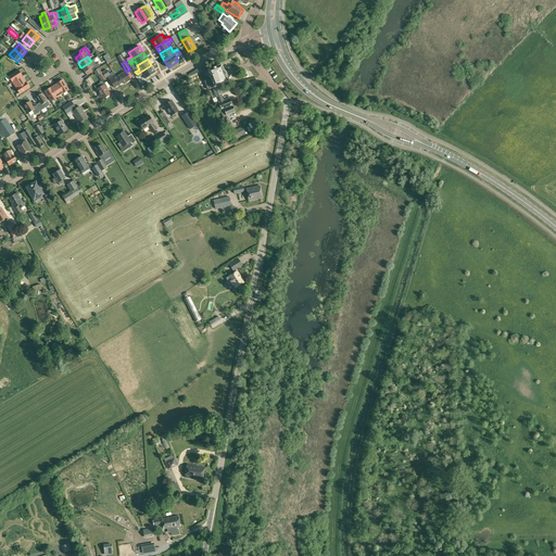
[(90,62),(81,67),(87,75),(92,72),(92,71),(100,66),(98,63),(93,66),(90,62)]
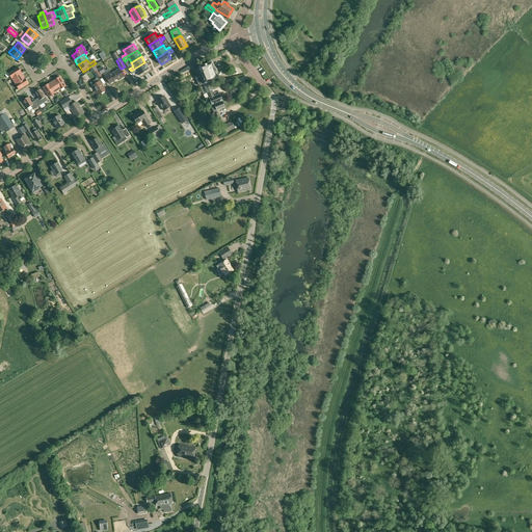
[(204,80),(205,83),(209,82),(219,79),(212,61),(200,67),(203,76),(200,77),(201,81),(204,80)]
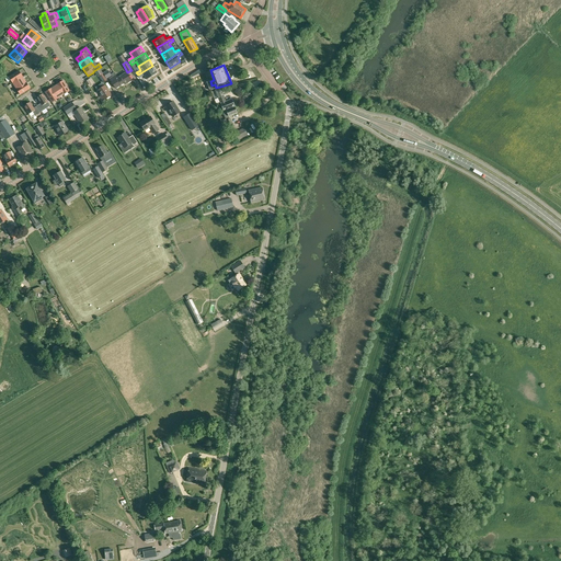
[(152,66),(138,75),(139,78),(144,75),(147,79),(157,72),(152,66)]
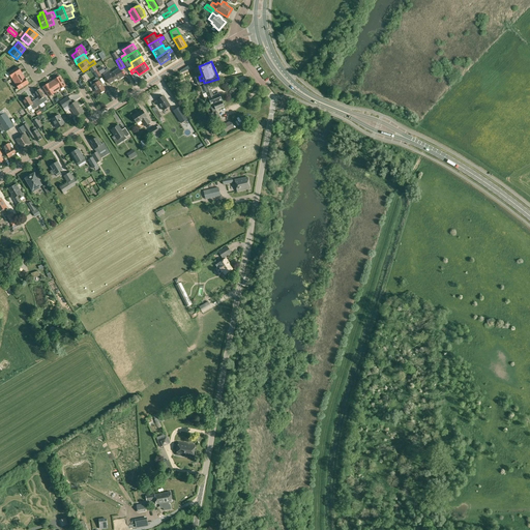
[(101,76),(100,75),(97,69),(94,65),(90,68),(92,72),(93,71),(97,78),(101,76)]
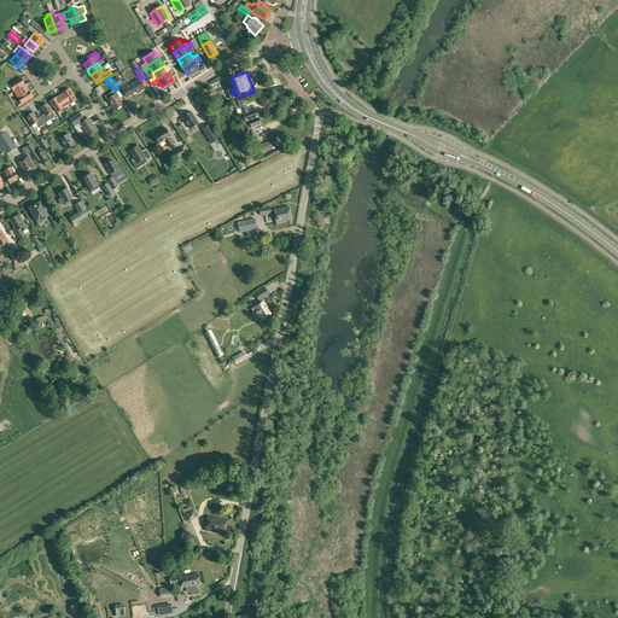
[(15,91),(25,83),(21,77),(10,85),(15,91)]
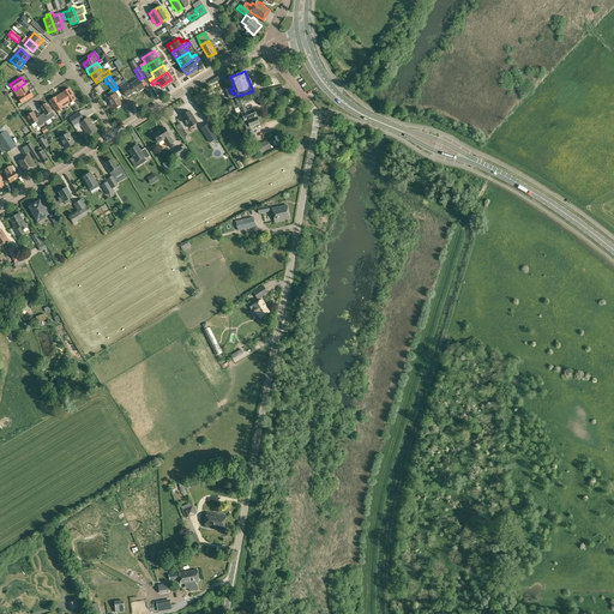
[(128,85),(125,79),(121,80),(124,84),(120,86),(127,96),(132,94),(127,86),(128,85)]
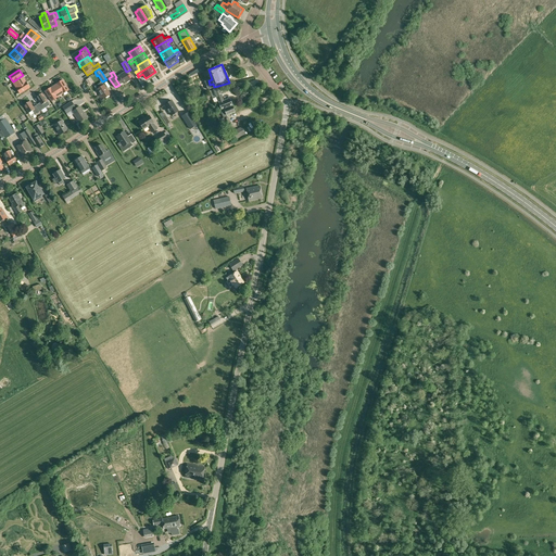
[(115,78),(119,85),(125,80),(126,83),(130,79),(126,72),(116,77),(115,78)]
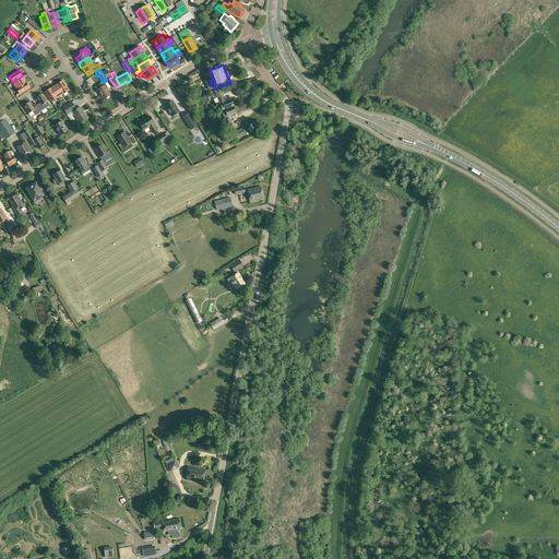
[(16,88),(26,82),(23,75),(13,82),(16,88)]
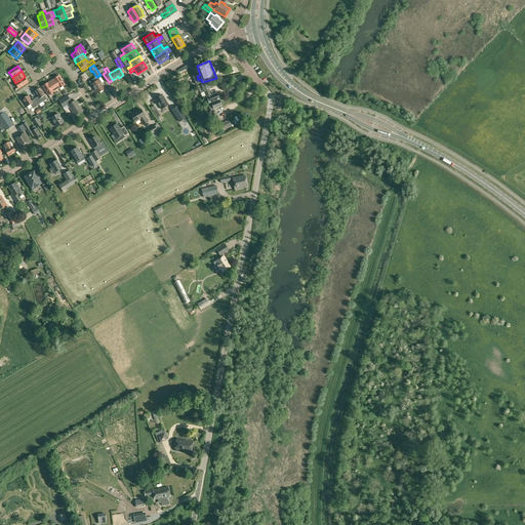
[(59,75),(53,79),(59,88),(64,85),(65,87),(67,86),(59,75)]
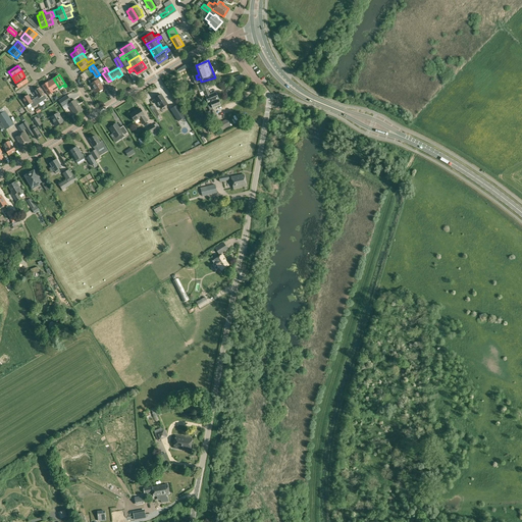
[(15,83),(19,88),(29,82),(24,76),(15,83)]
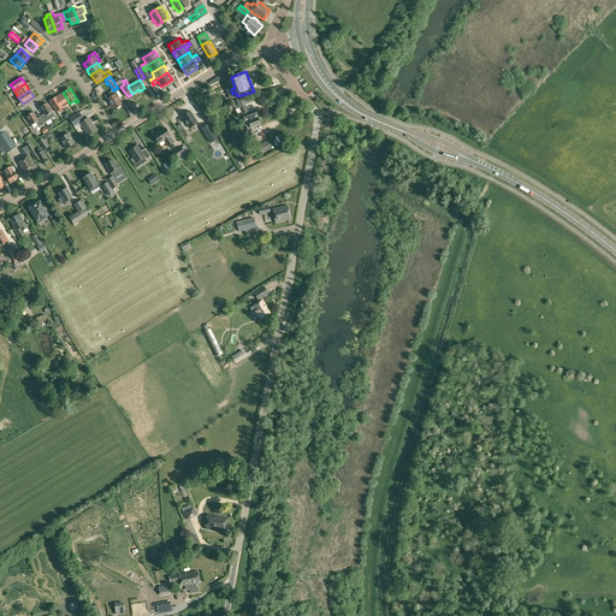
[(309,94),(315,101),(320,98),(314,90),(309,94)]
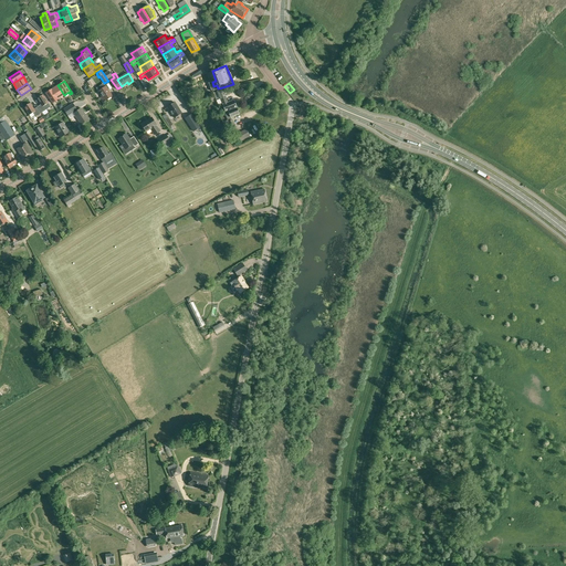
[(59,98),(64,95),(58,85),(52,88),(59,98)]
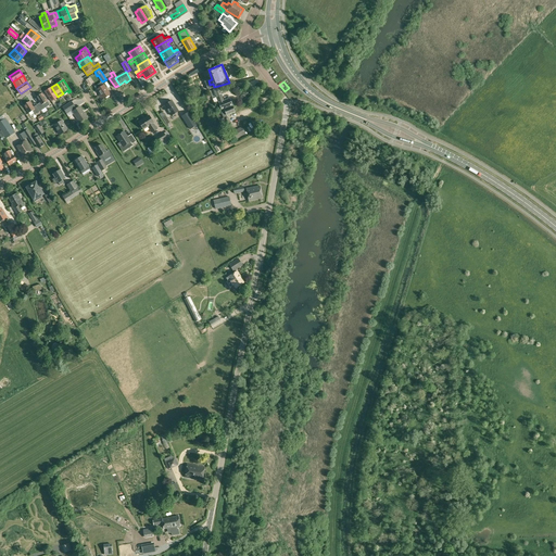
[(97,89),(101,96),(99,96),(102,100),(111,95),(104,85),(97,89)]
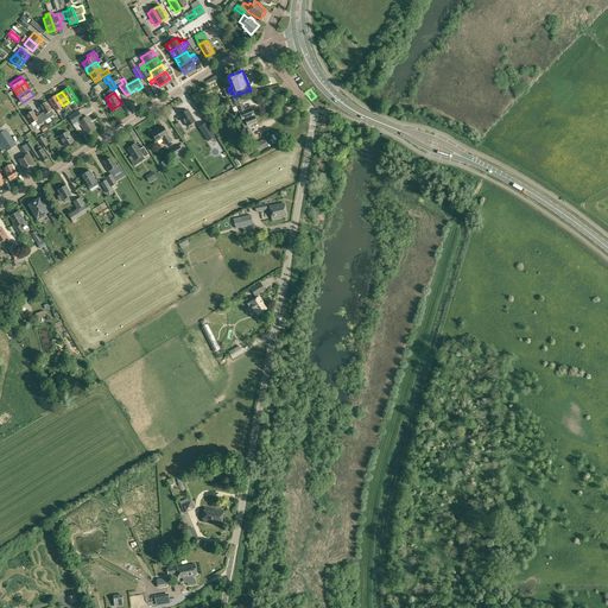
[(239,111),(242,120),(255,115),(252,107),(245,109),(239,94),(234,95),(233,96),(238,107),(233,108),(234,113),(239,111)]
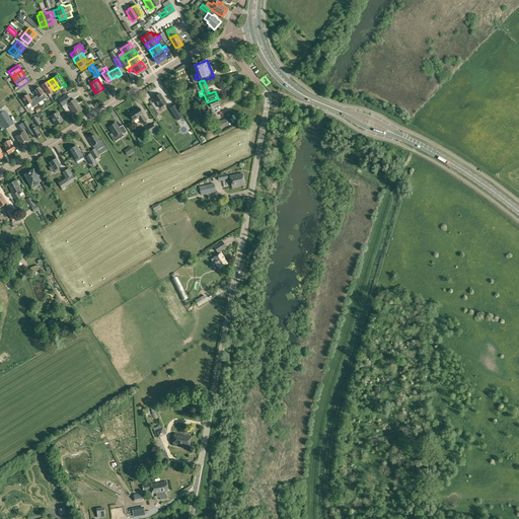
[(49,94),(54,90),(48,81),(43,85),(49,94)]
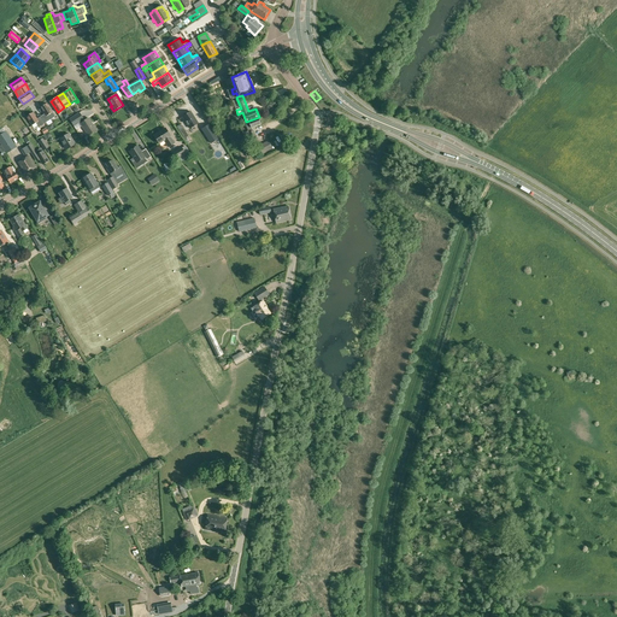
[(41,116),(46,123),(56,117),(52,112),(53,112),(47,103),(41,107),(45,113),(41,116)]
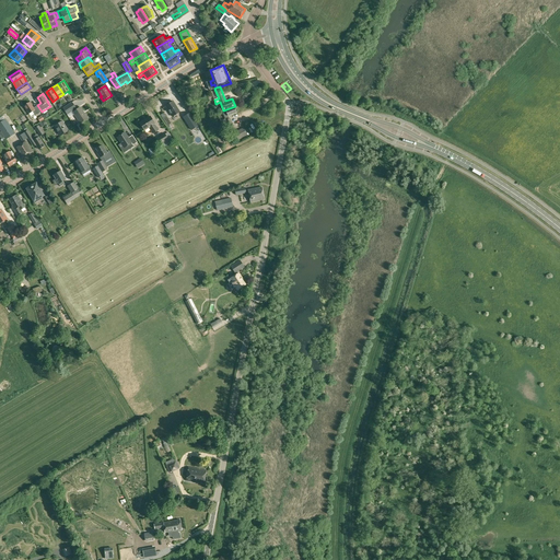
[(173,102),(172,101),(168,103),(170,104),(167,105),(170,109),(168,111),(173,116),(179,112),(173,102)]
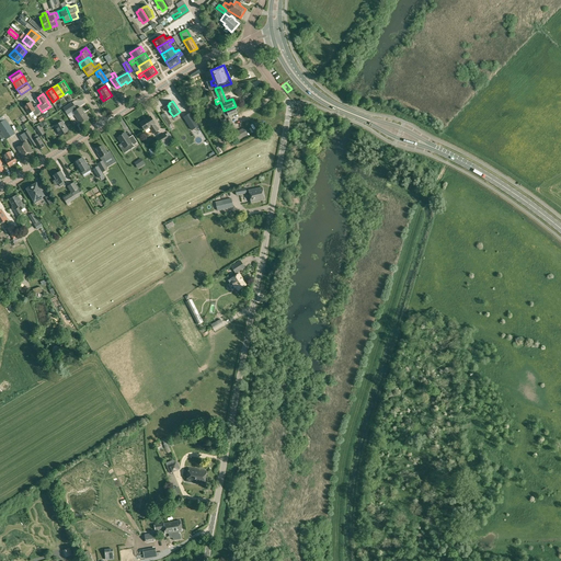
[(42,112),(37,105),(34,107),(30,102),(24,105),(30,114),(33,112),(35,115),(42,112)]
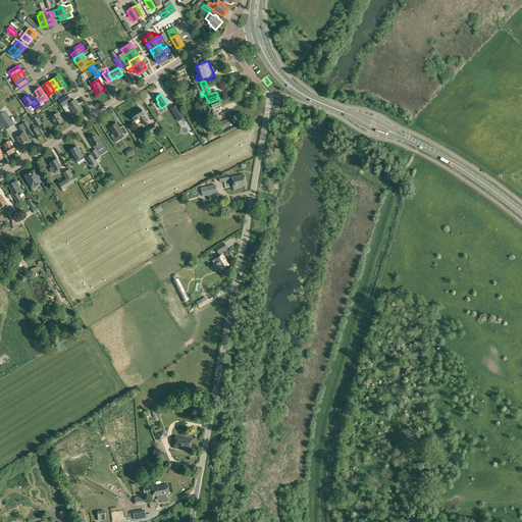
[(67,103),(63,97),(58,101),(62,107),(66,104),(67,103)]
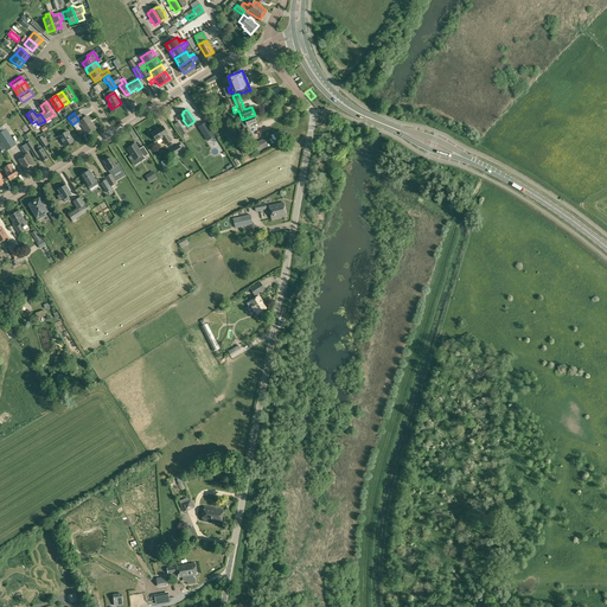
[(255,115),(242,120),(246,128),(242,129),(247,138),(248,136),(249,138),(254,136),(250,127),(249,127),(248,125),(257,122),(255,115)]
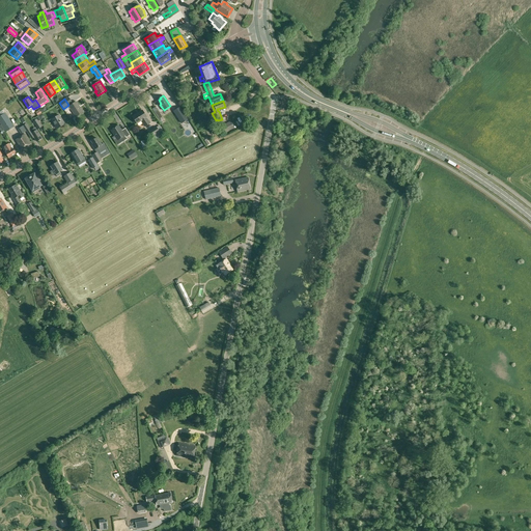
[(70,106),(77,116),(83,112),(77,102),(70,106)]
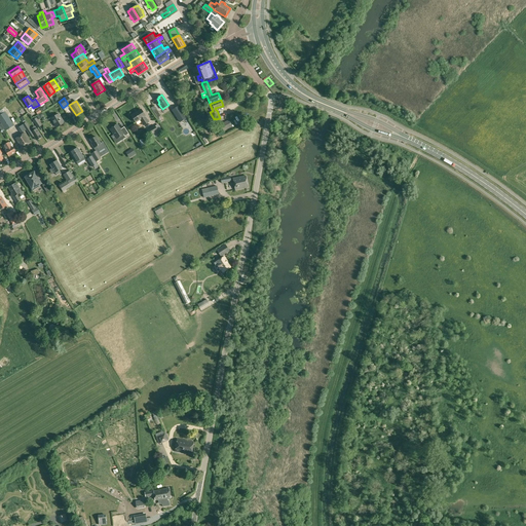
[(0,120),(2,123),(6,130),(14,125),(2,107),(1,108),(0,106),(0,120)]
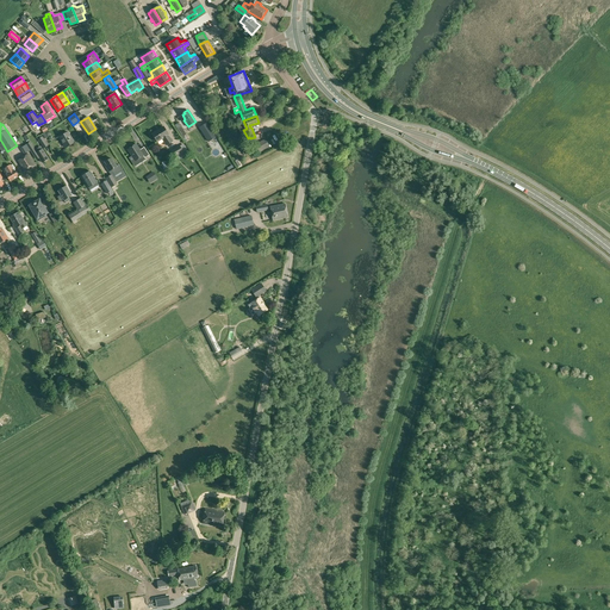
[(179,123),(175,125),(182,137),(186,135),(179,123)]
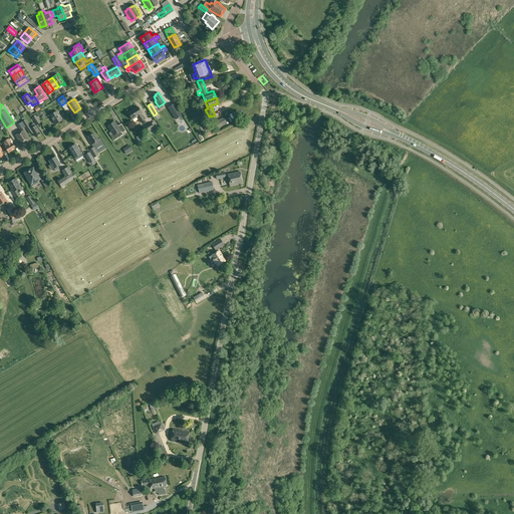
[(175,103),(169,107),(176,119),(183,115),(175,103)]
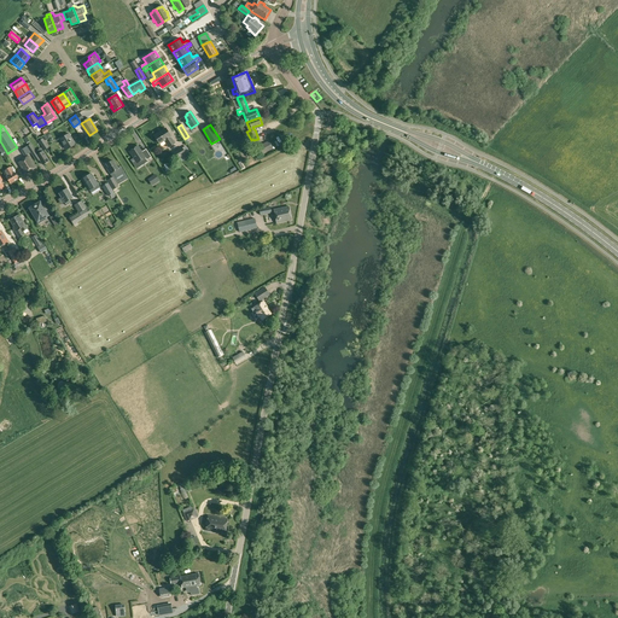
[(155,135),(159,144),(164,140),(169,147),(175,144),(170,136),(172,136),(165,128),(155,135)]
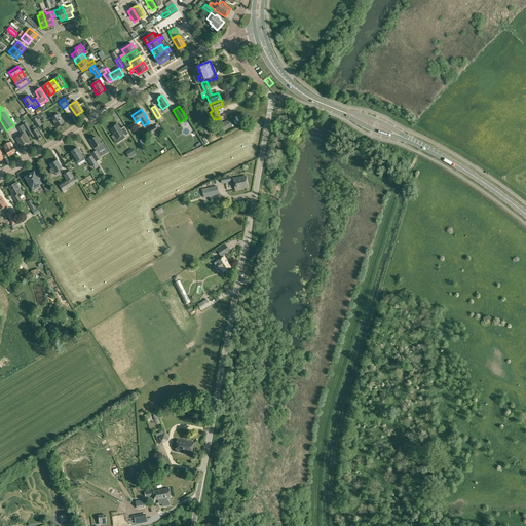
[(51,118),(57,127),(64,123),(59,114),(51,118)]
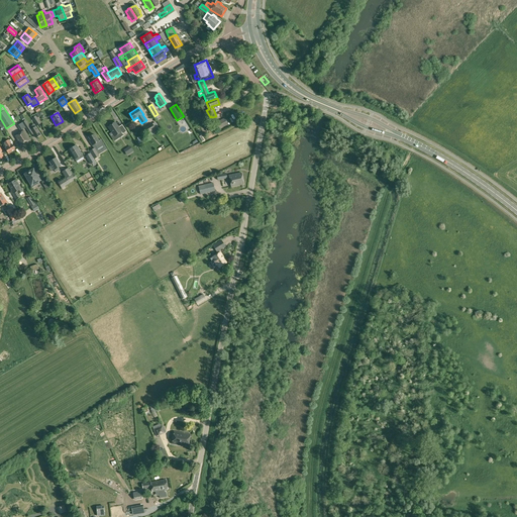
[(32,118),(37,125),(41,123),(36,116),(32,118)]
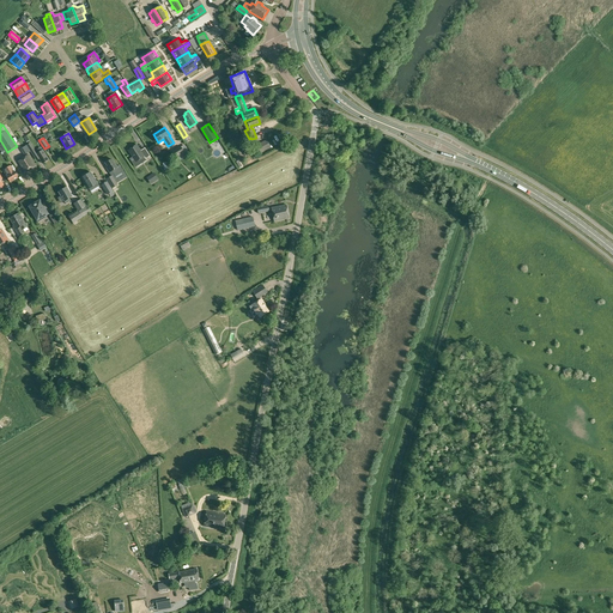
[(267,139),(253,147),(258,155),(271,147),(267,139)]
